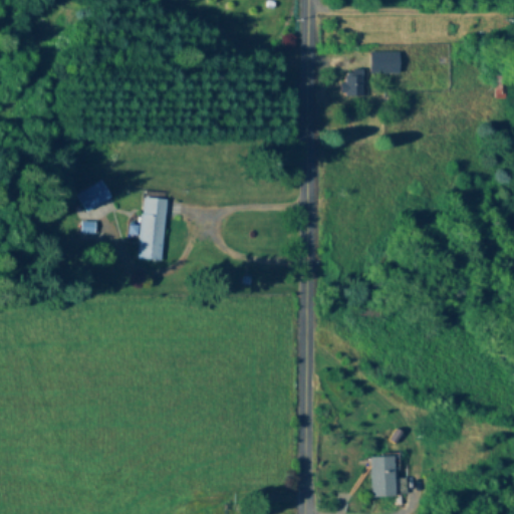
[(398,52),(369,52),(369,74),(398,74),(398,52)]
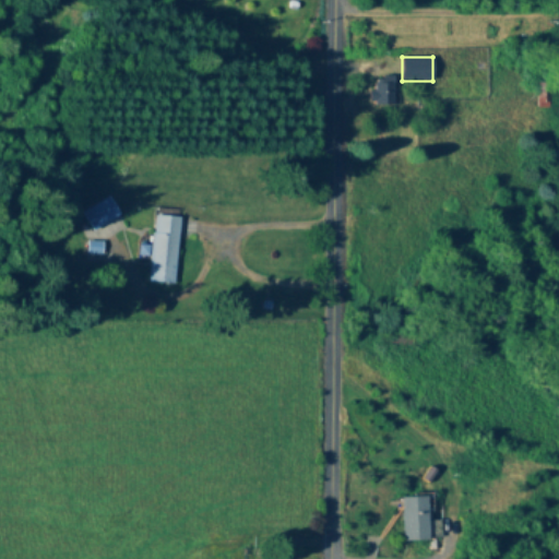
[(393,106),(393,78),(375,78),(375,91),(369,91),(369,106),(393,106)]
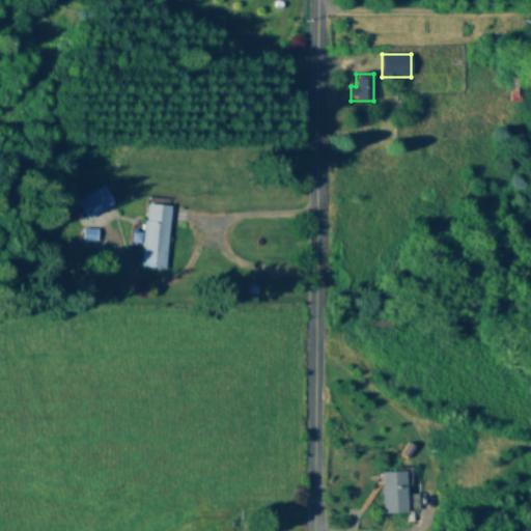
[(87,219),(114,205),(105,188),(78,200),(87,219)]
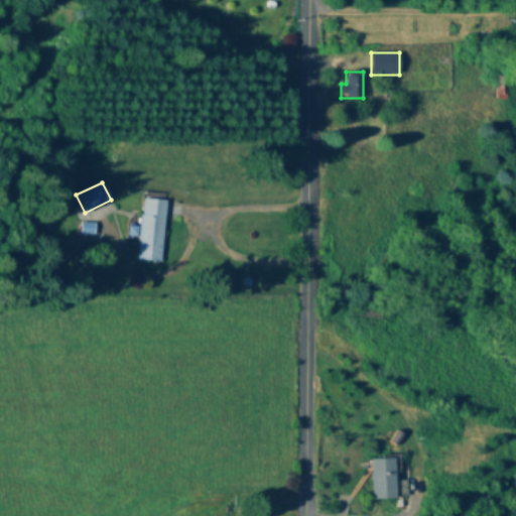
[(138,261),(161,263),(165,201),(142,200),(138,261)]
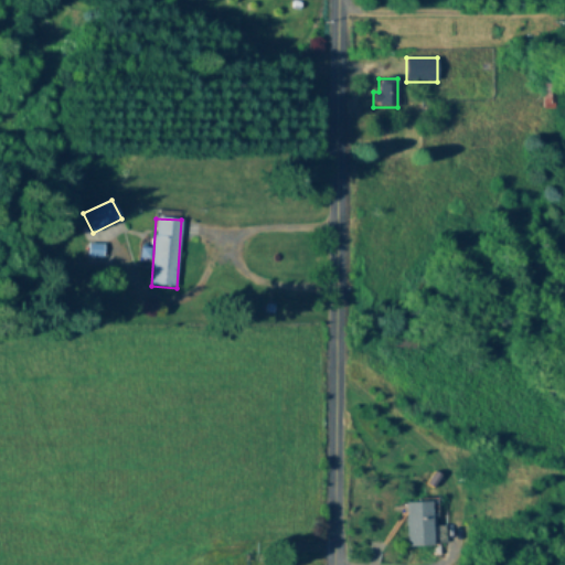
[(407,502),(407,546),(434,546),(434,502),(407,502)]
